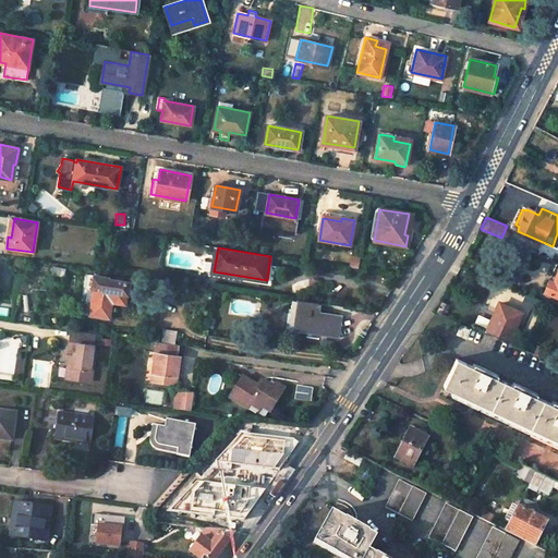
[(350,264),(359,265),(360,256),(350,255),(350,264)]
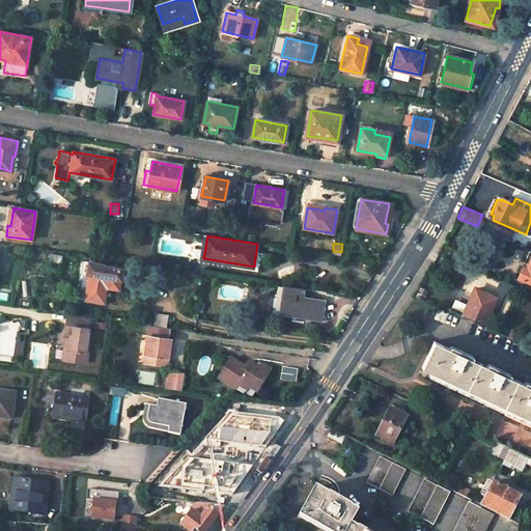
[(530,257),(527,267),(523,266),(519,276),(530,281),(530,257)]
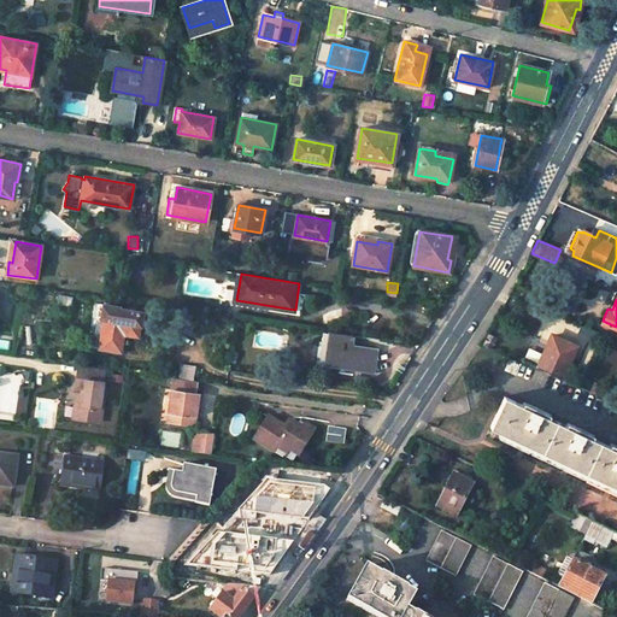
[(119,309),(104,306),(103,321),(104,321),(101,339),(106,339),(105,350),(122,352),(124,335),(139,336),(142,313),(119,310),(119,309)]
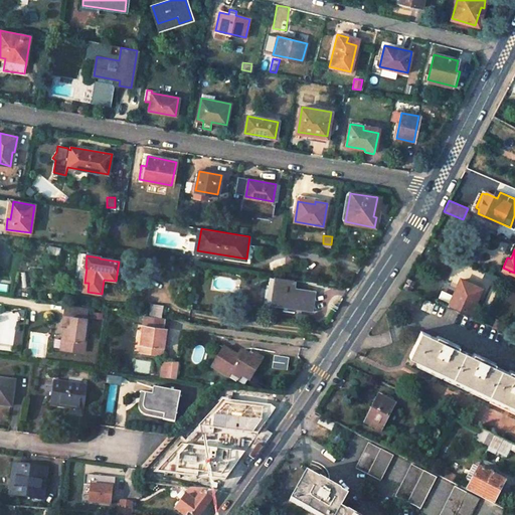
[(279,278),(274,305),(310,310),(313,292),(292,289),(293,280),(279,278)]
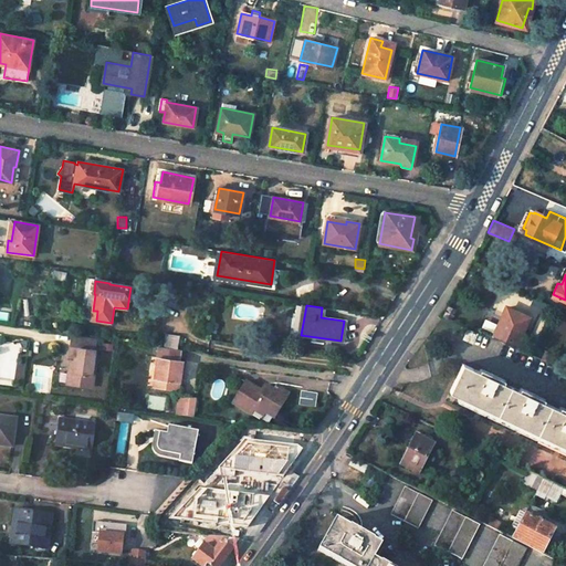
[(443,315),(451,318),(457,310),(449,305),(443,315)]
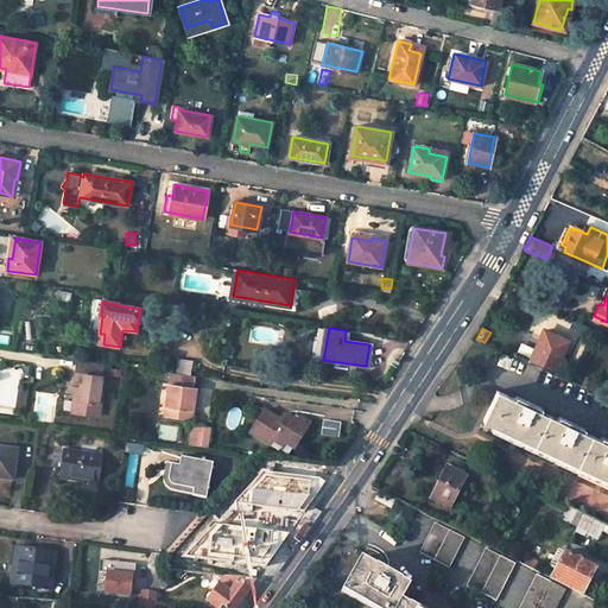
[(549,371),(556,354),(559,355),(568,337),(545,328),(537,346),(536,344),(527,361),(549,371)]
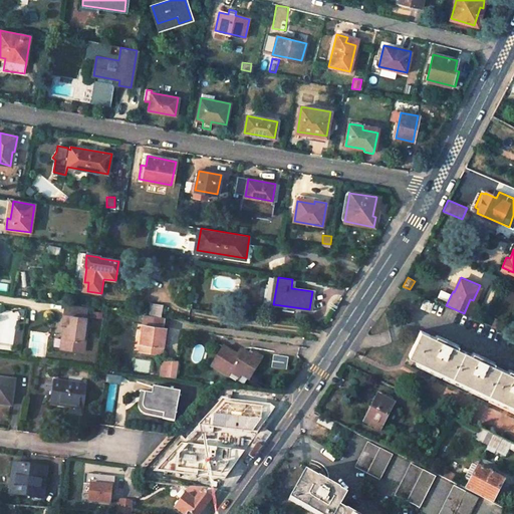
[(425,298),(421,306),(428,310),(433,301),(425,298)]
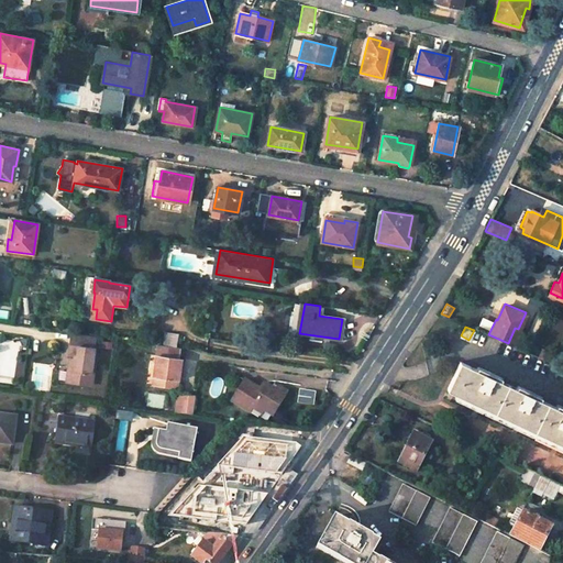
[(96,338),(70,334),(67,354),(69,355),(74,355),(69,382),(94,386),(95,376),(90,375),(94,353),(96,338)]
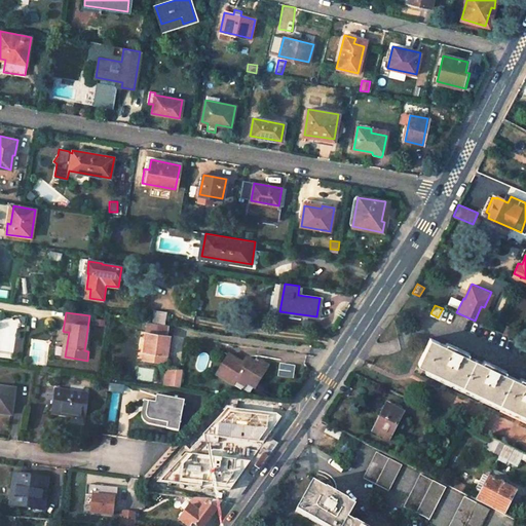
[(166,360),(171,336),(166,336),(168,325),(147,322),(143,351),(147,351),(146,360),(164,362),(166,363),(166,360)]
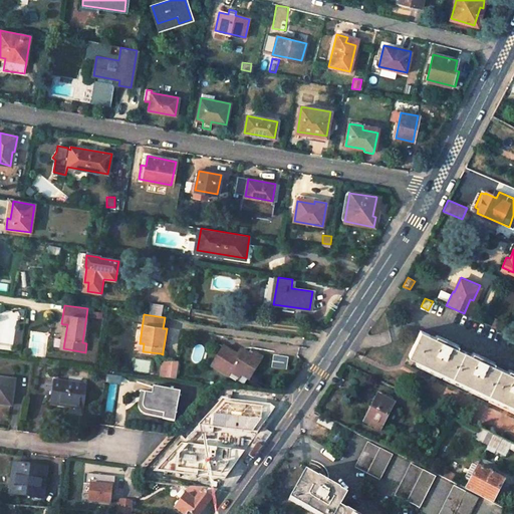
[(443,339),(423,329),(411,354),(513,404),(513,372),(488,361),(489,358),(481,354),(479,356),(452,343),(454,341),(445,336),(443,339)]
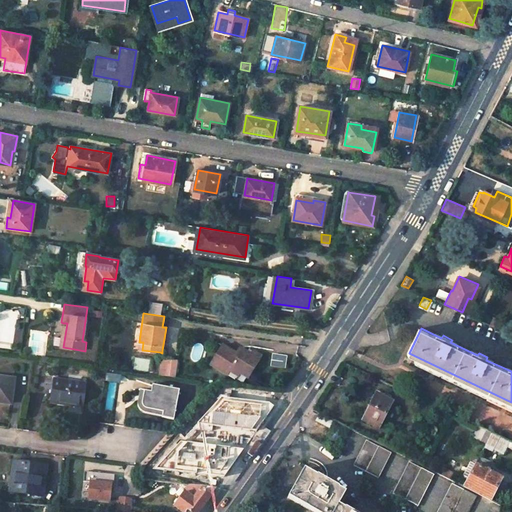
[(222,346),(210,366),(228,378),(230,374),(232,370),(240,375),(248,380),(262,359),(253,353),(251,356),(250,359),(246,357),(248,354),(240,349),(236,355),(222,346)]
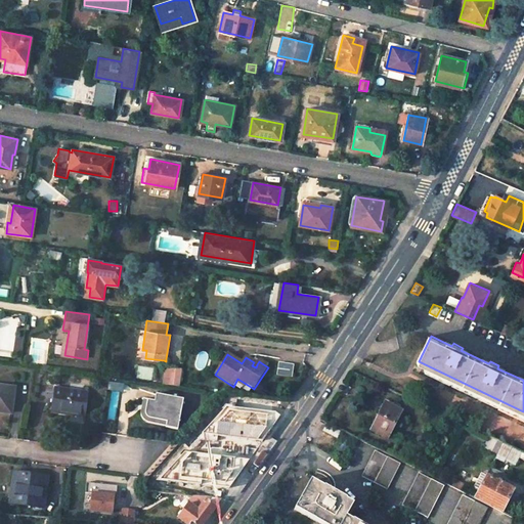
[(278,361),(276,375),(293,377),(294,363),(278,361)]
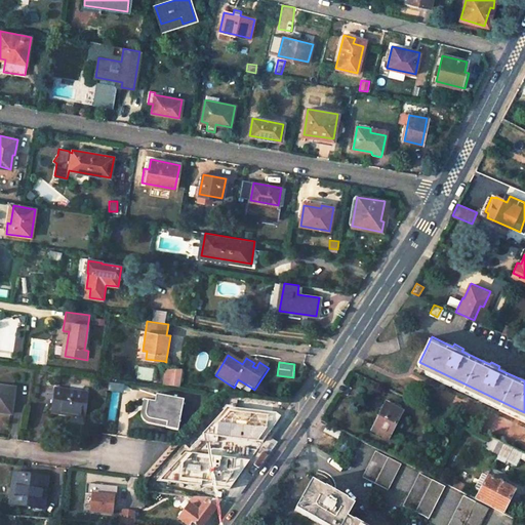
[(135,378),(152,381),(154,368),(137,366),(135,378)]
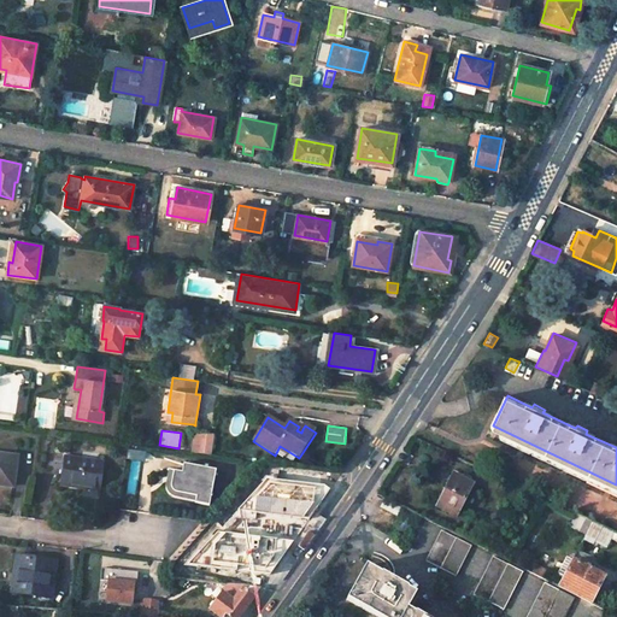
[(211,457),(215,435),(199,433),(195,432),(194,436),(192,454),(211,457)]
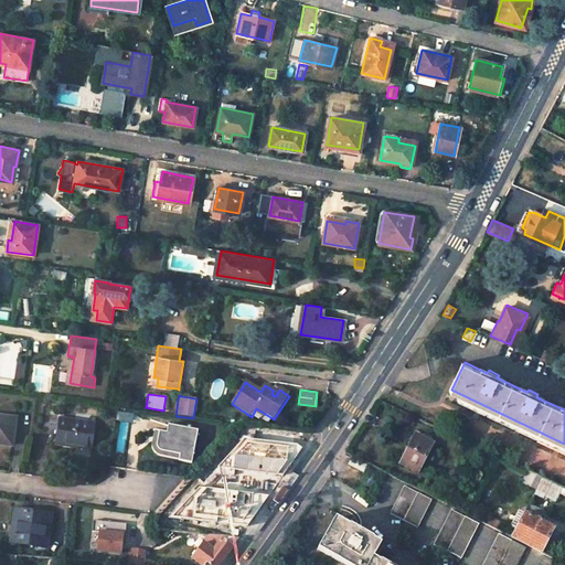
[(256,408),(254,413),(263,418),(265,414),(256,408)]
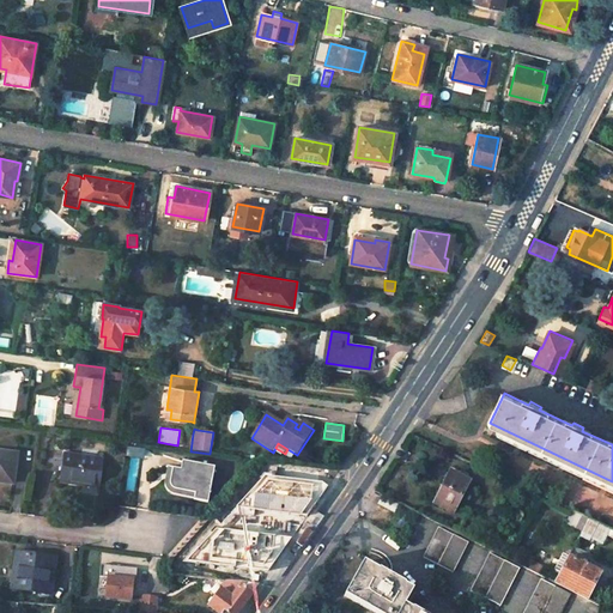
[(16,454),(0,451),(0,480),(11,483),(16,454)]
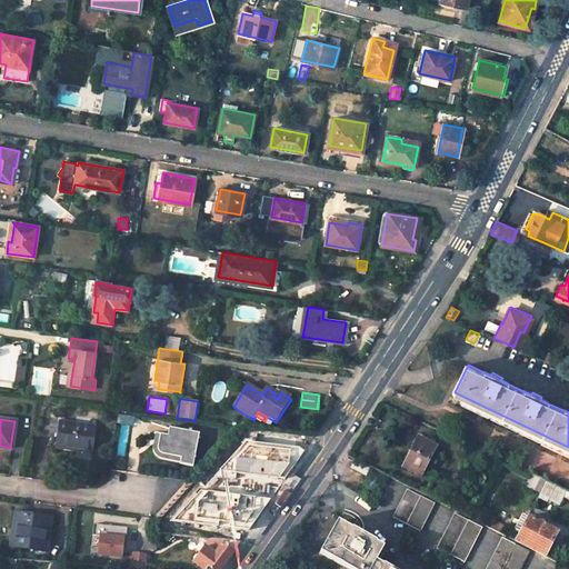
[(97,427),(58,421),(55,449),(92,455),(97,427)]
